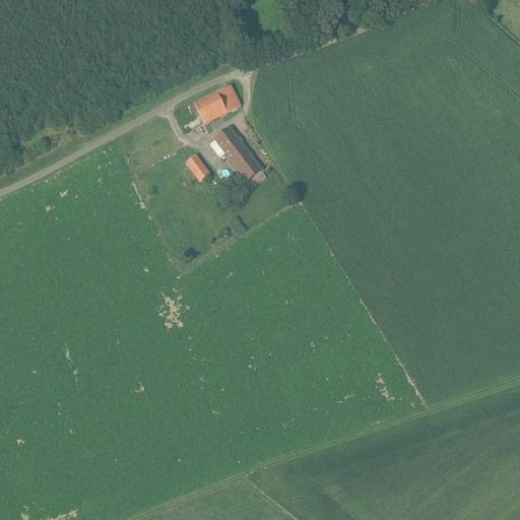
[(230,85),(216,92),(228,114),(241,107),(230,85)]
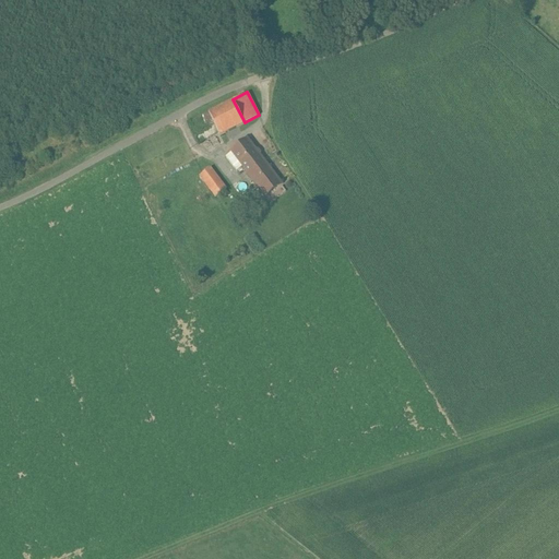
[(233,99),(209,111),(214,122),(218,131),(219,134),(245,122),(233,99)]
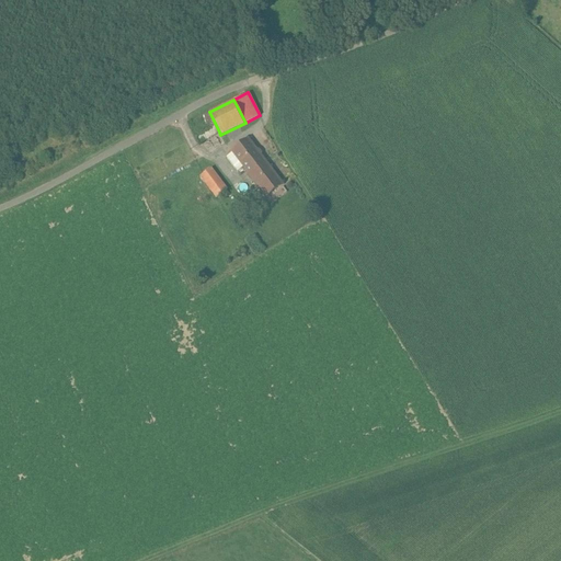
[(209,112),(187,123),(193,134),(215,123),(209,112)]
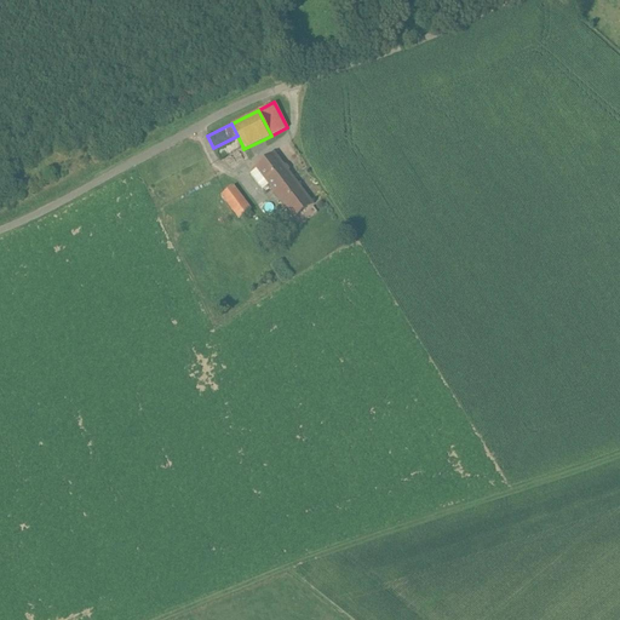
[(237,136),(213,148),(219,159),(242,145),(237,136)]
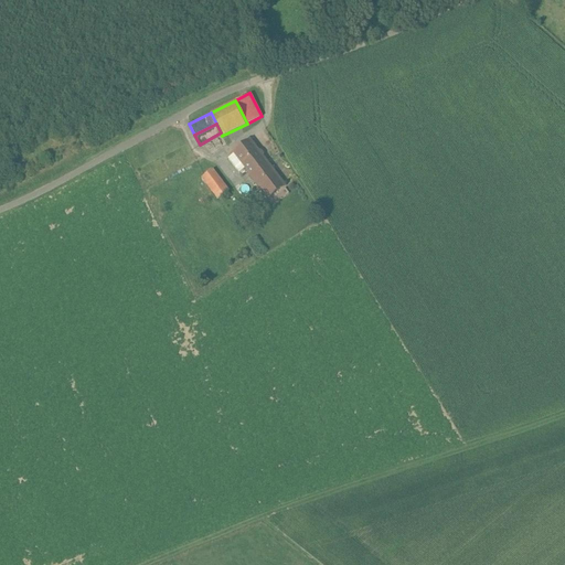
[(284,184),(249,138),(233,151),(267,196),(284,184)]
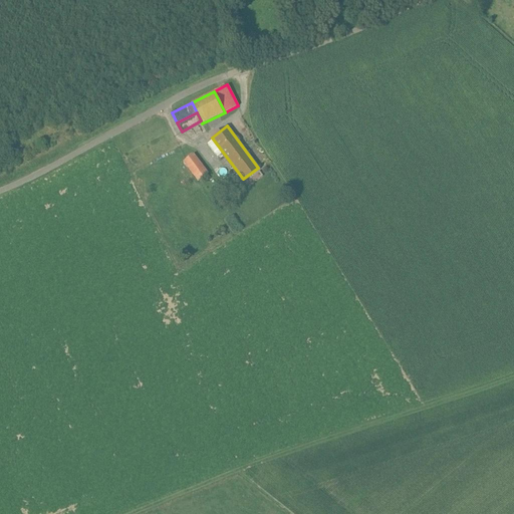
[(208,173),(194,154),(183,162),(198,181),(208,173)]
